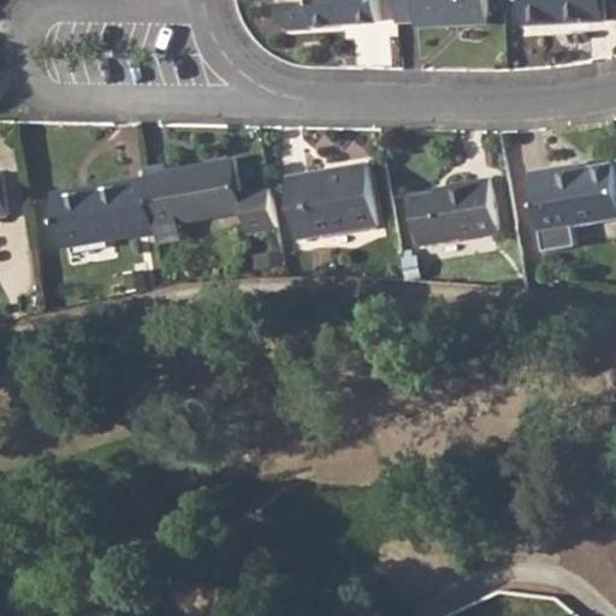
[(315,24),(381,21),(380,0),(283,0),(283,1),(282,1),(283,21),(290,28),(317,27),(315,24)]
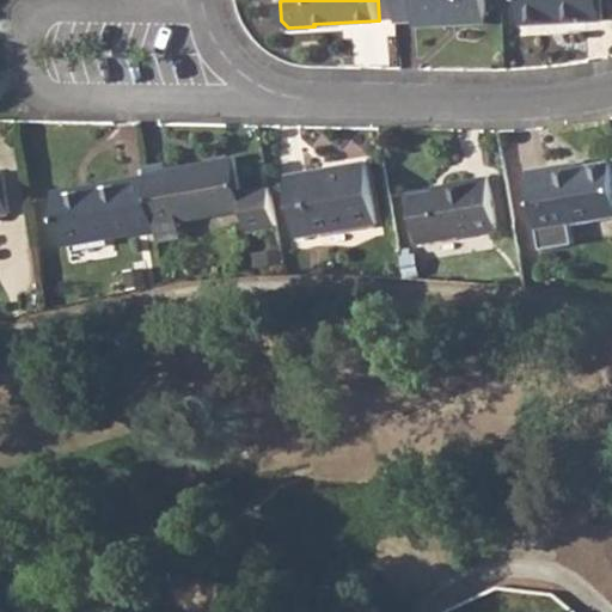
[(393,0),(396,24),(414,23),(414,30),(446,28),(446,22),(485,20),(484,0),(393,0)]
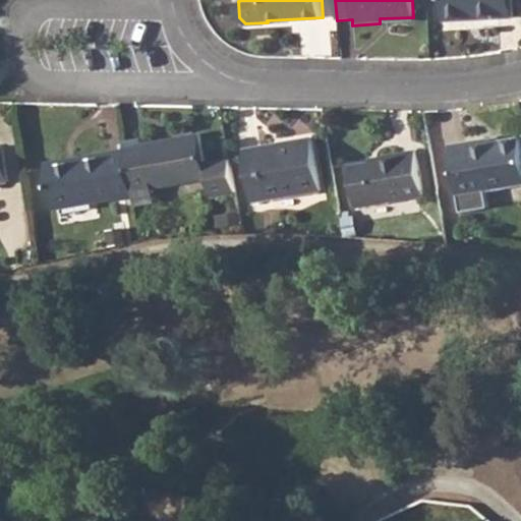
[(444,0),(446,21),(514,17),(512,0),(444,0)]
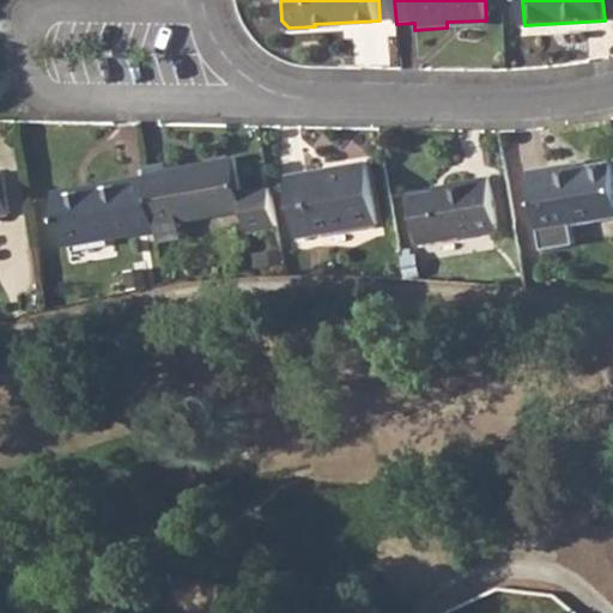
[(169,164),(147,168),(147,174),(157,223),(244,205),(235,157),(169,170),(169,164)]
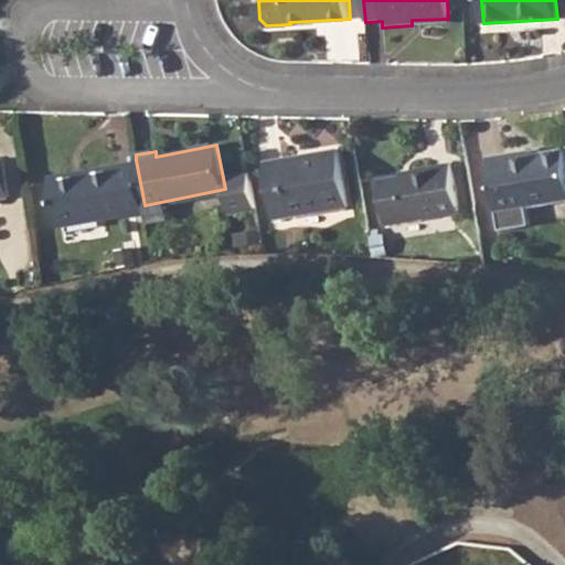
[(339,148),(265,161),(275,217),(350,205),(339,148)]
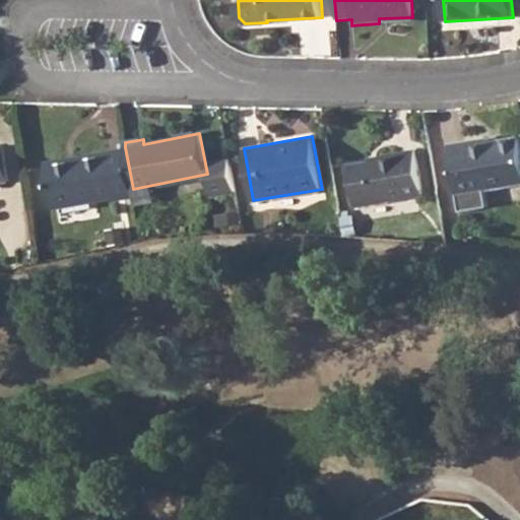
[(488,143),(488,137),(449,144),(458,193),(519,183),(519,142),(519,137),(500,140),(488,143)]
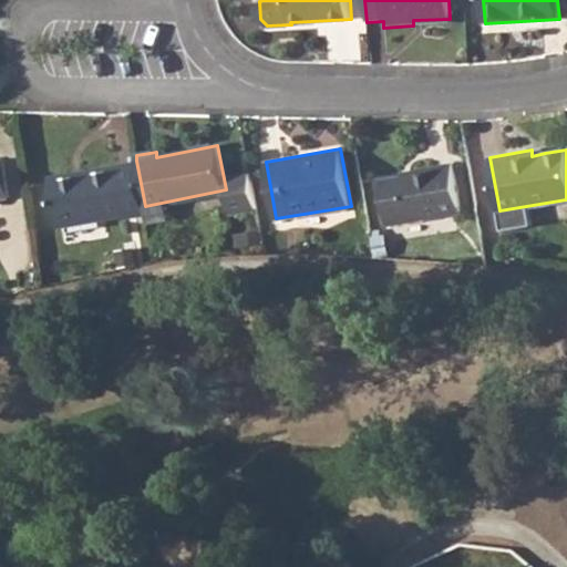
[(145,206),(136,161),(93,169),(48,178),(58,226),(125,213),(126,217),(146,213),(145,206)]
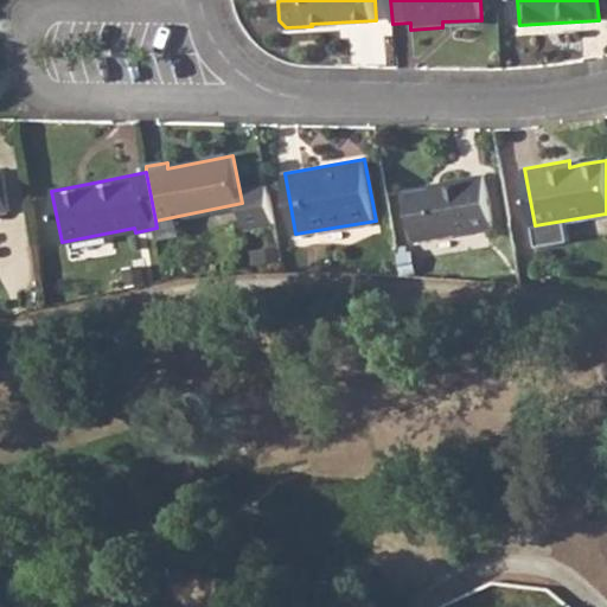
[(447,186),(433,189),(408,192),(416,238),(494,224),(486,173),(446,181),(447,186)]
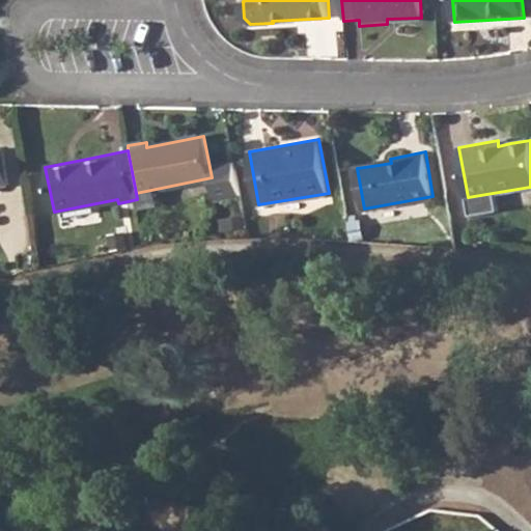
[(503,206),(530,200),(530,187),(500,193),(503,206)]
